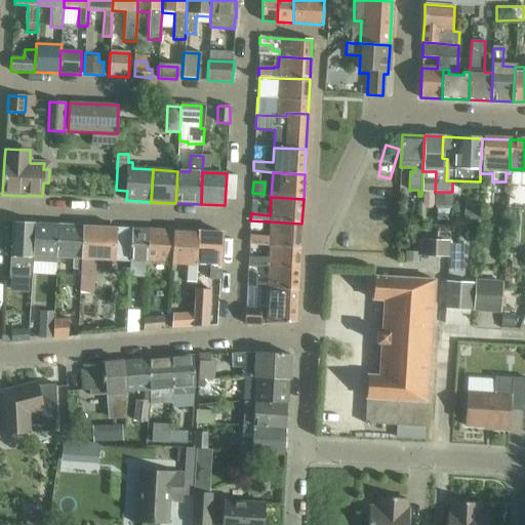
[(300,248),(301,229),(301,224),(270,221),(269,237),(249,235),(249,245),(269,246),(300,248)]
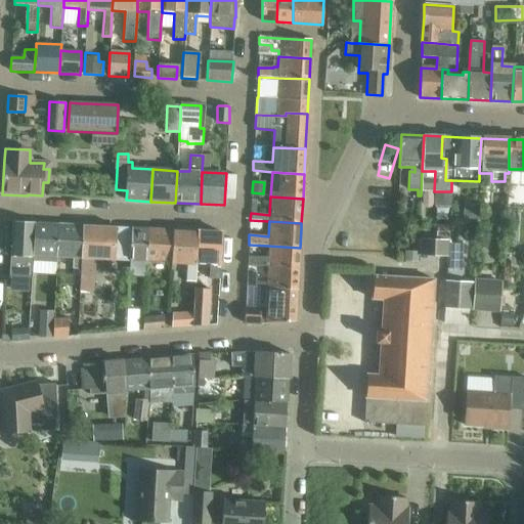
[(32,277),(33,260),(36,224),(12,222),(9,276),(32,277)]
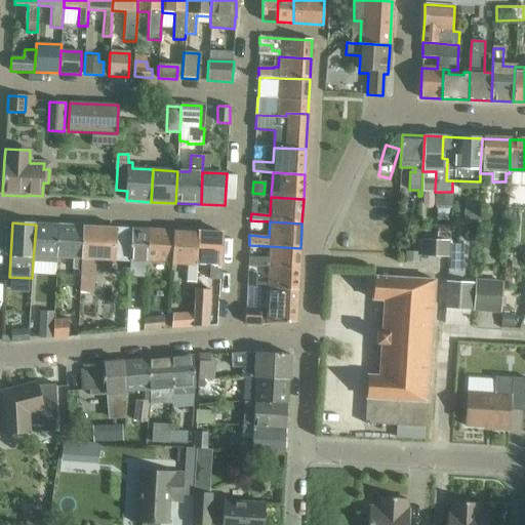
[(33,260),(56,261),(58,226),(36,225),(33,260)]
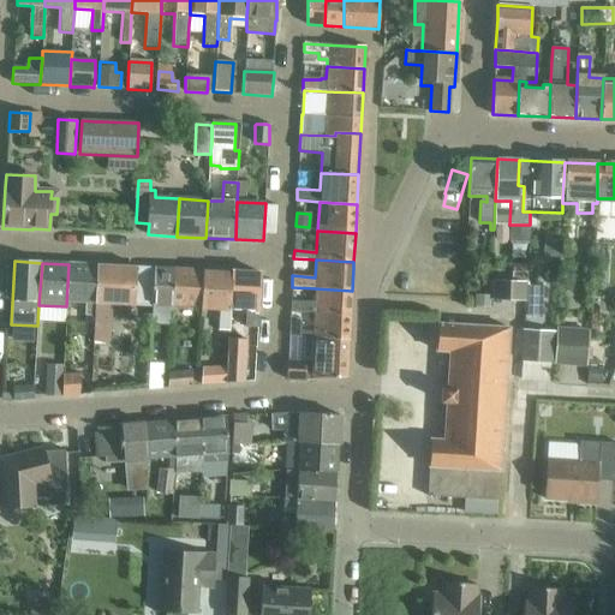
[(85,315),(95,315),(97,266),(69,264),(66,306),(65,309),(72,309),(72,303),(87,303),(85,315)]
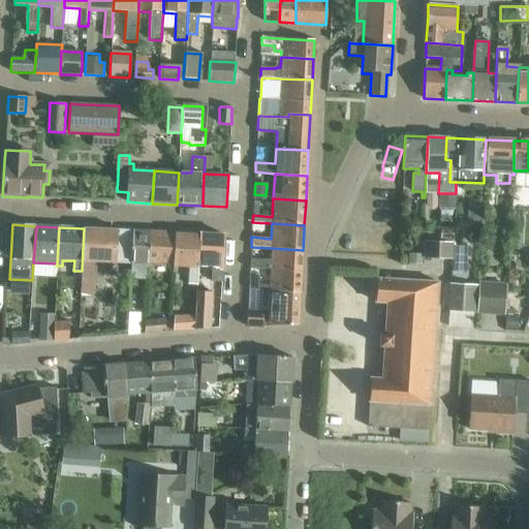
[(96,262),(106,262),(109,229),(84,227),(84,228),(82,271),(81,276),(80,293),(94,294),(96,262)]
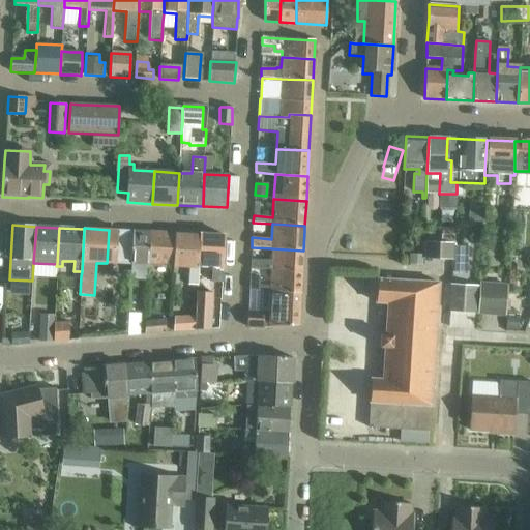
[(134,231),(109,230),(107,263),(131,265),(134,231)]
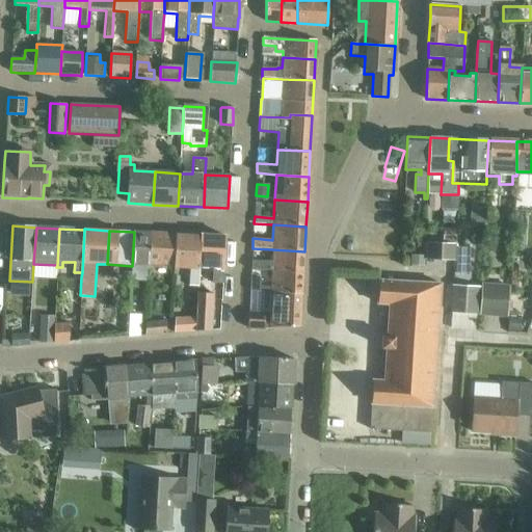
[(132,266),(132,272),(148,272),(148,268),(151,233),(134,232),(132,266)]
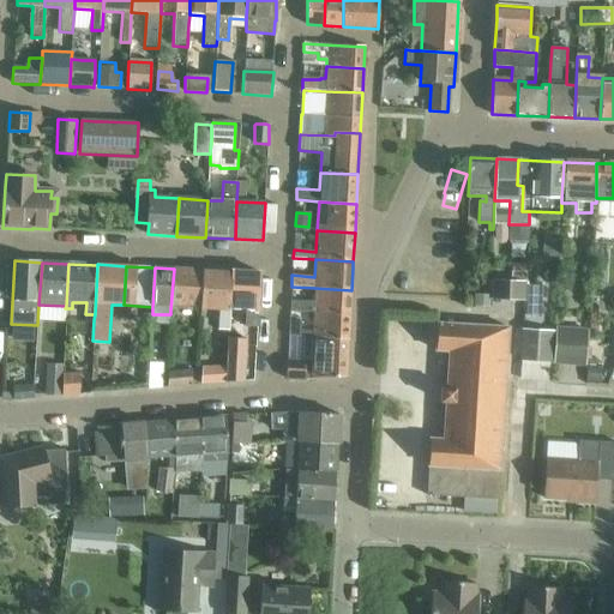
[(174,269),(172,306),(178,306),(200,307),(203,270),(174,269)]
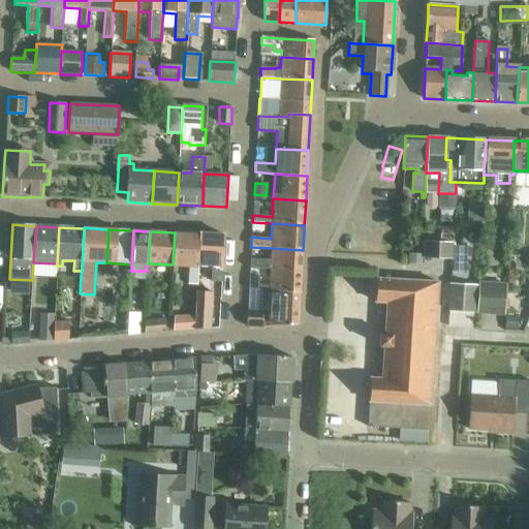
[(199,234),(175,232),(173,265),(188,266),(187,284),(196,285),(197,267),(199,234)]
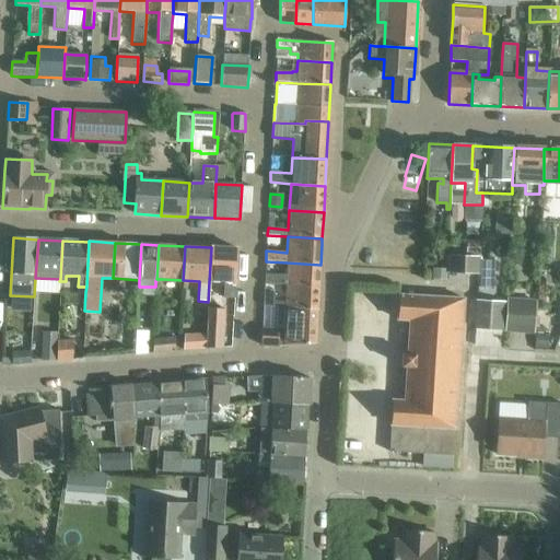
[(211,247),(209,282),(224,283),(224,299),(235,299),(237,249),(211,247)]
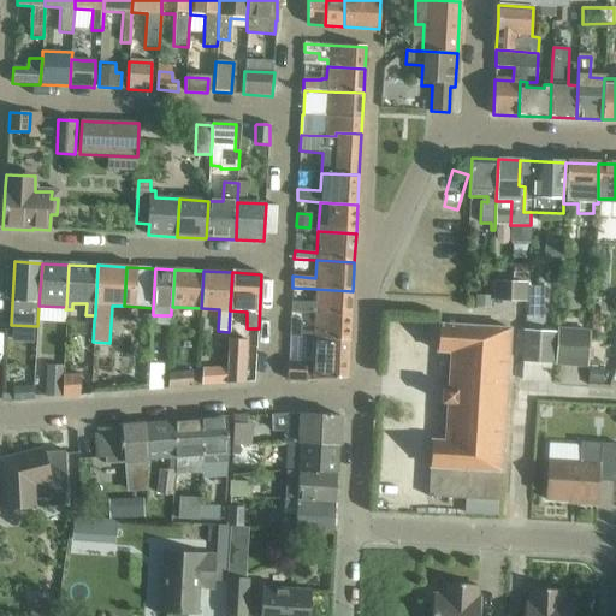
[(513,301),(527,302),(528,273),(514,273),(513,301)]
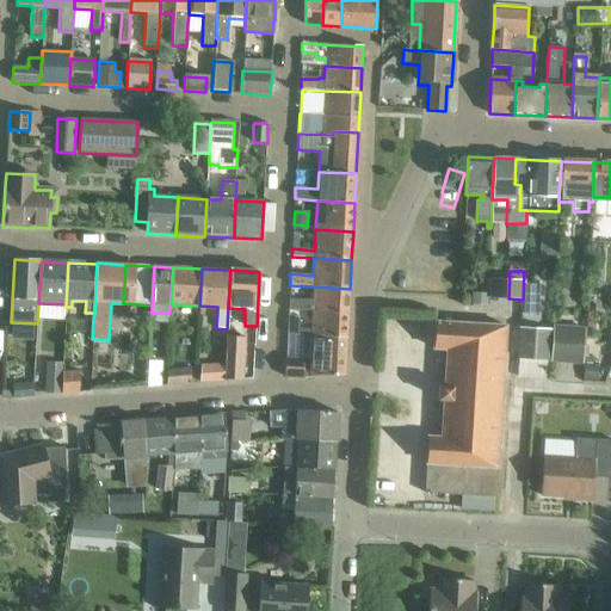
[(489,298),(504,298),(504,279),(489,279),(489,298)]
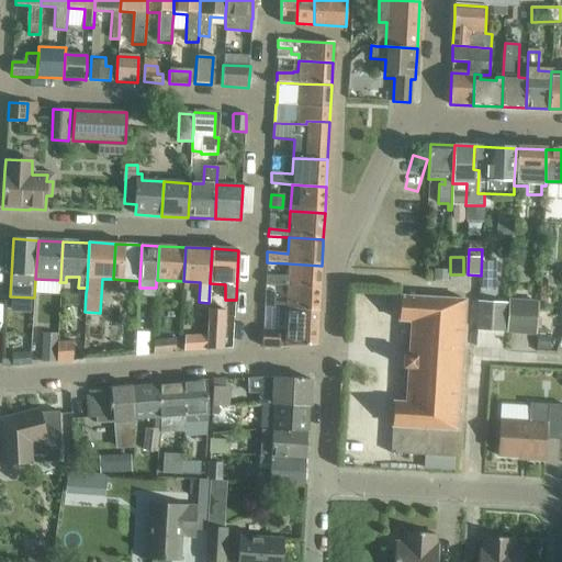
[(321,288),(322,266),(288,263),(287,277),(266,276),(266,285),(287,287),(321,288)]
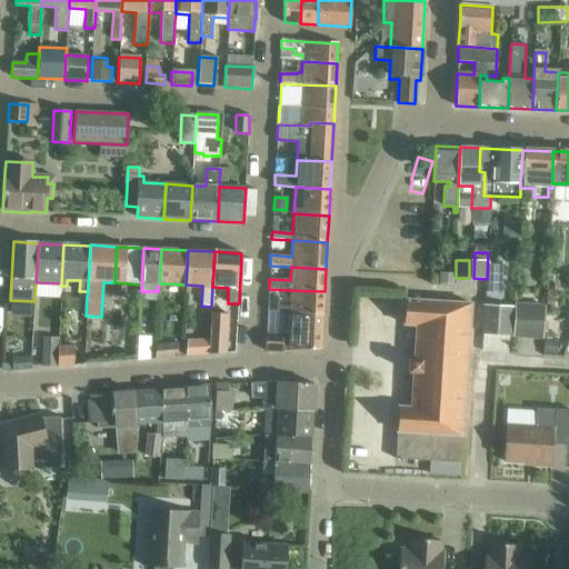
[(323,315),(325,291),(290,290),(289,306),(278,305),(279,298),(268,298),(268,311),(289,312),(323,315)]
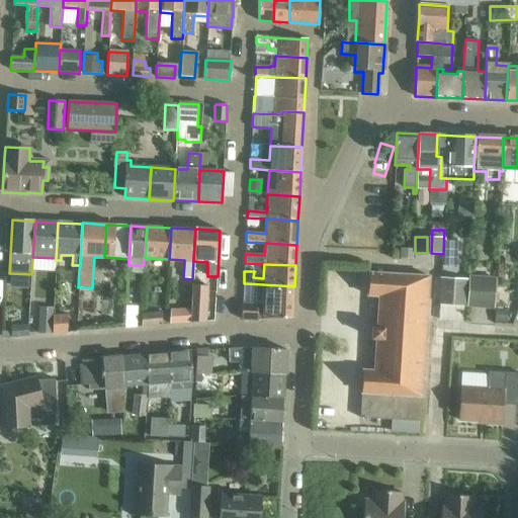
[(360,418),(421,422),(429,277),(369,273),(367,295),(375,296),(370,371),(363,370),(360,418)]
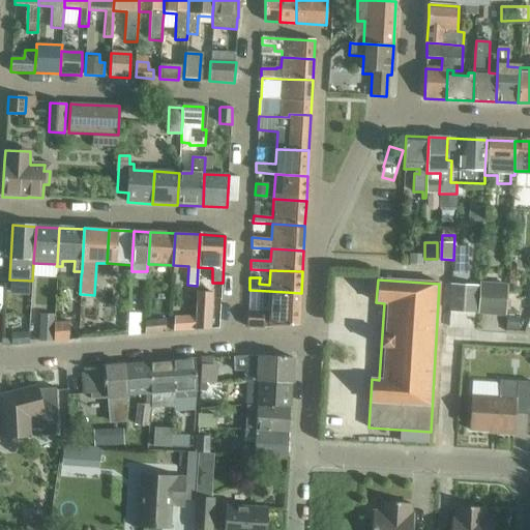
[(479,313),(504,315),(506,286),(481,284),(479,313)]
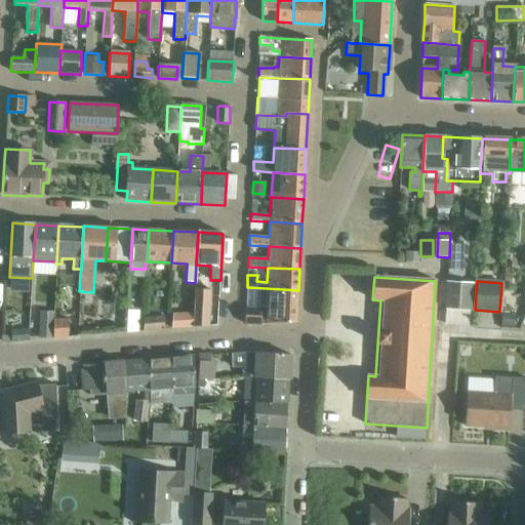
[(471,284),(445,282),(443,308),(469,310),(471,284)]
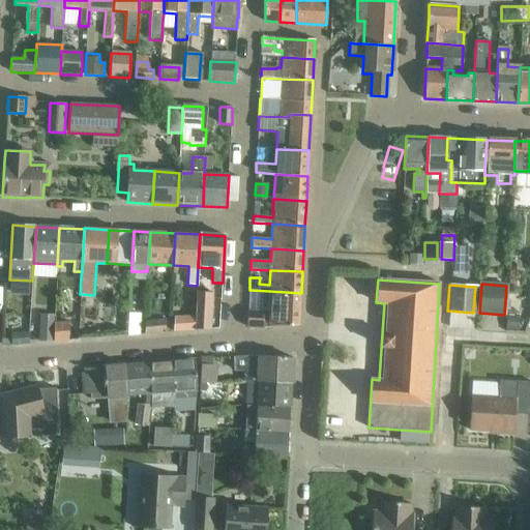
[(299,325),(301,293),(269,291),(267,327),(299,325)]
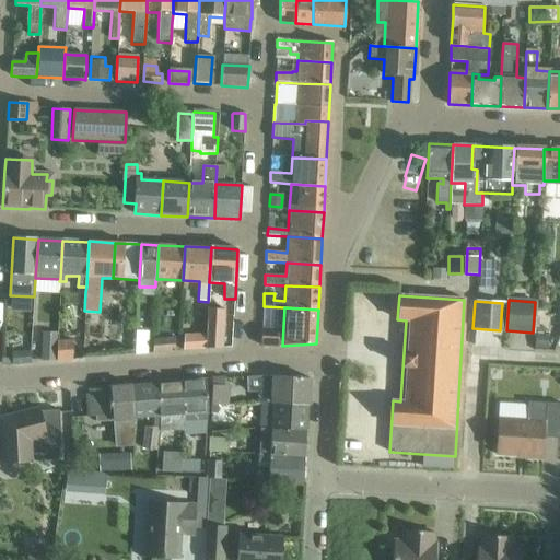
[(208,310),(206,335),(206,348),(222,347),(223,311),(208,310)]
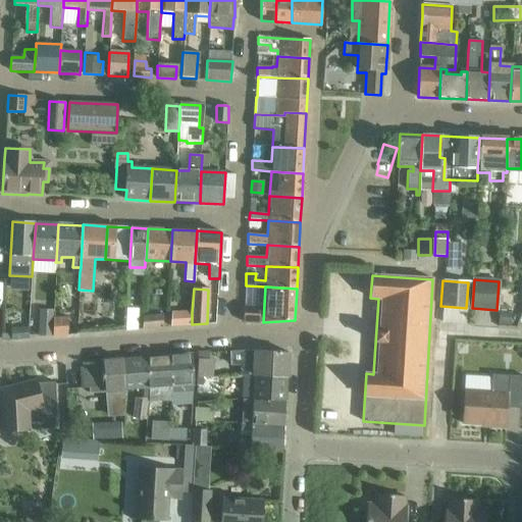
[(244,322),(255,323),(261,322),(261,306),(245,307),(244,322)]
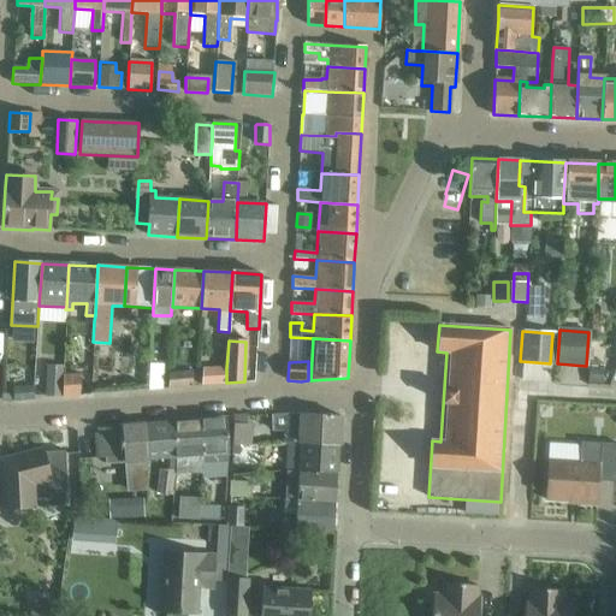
[(163,367),(153,366),(150,366),(149,390),(163,389),(163,367)]
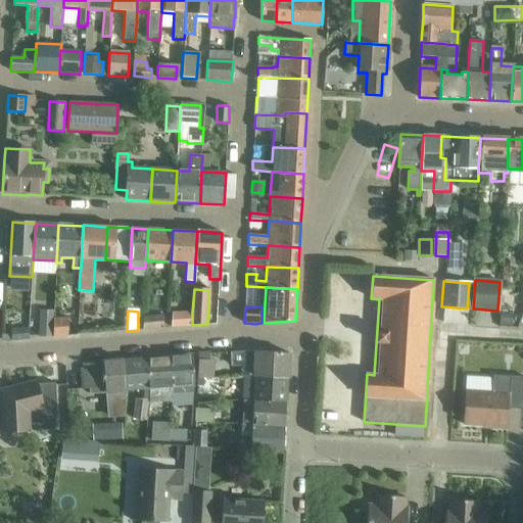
[(53,337),(53,320),(54,312),(41,312),(39,338),(46,337),(53,337)]
